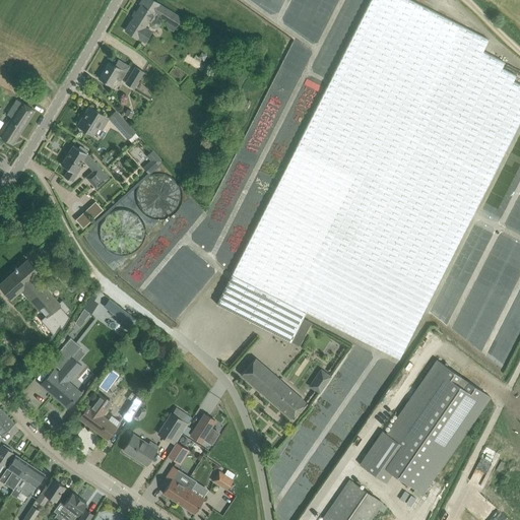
[(142,5),(126,30),(145,44),(151,35),(144,30),(148,23),(151,25),(151,27),(155,29),(158,29),(161,25),(160,22),(156,20),(153,20),(156,16),(167,22),(168,28),(174,33),(183,18),(152,0),(147,8),(142,5)]
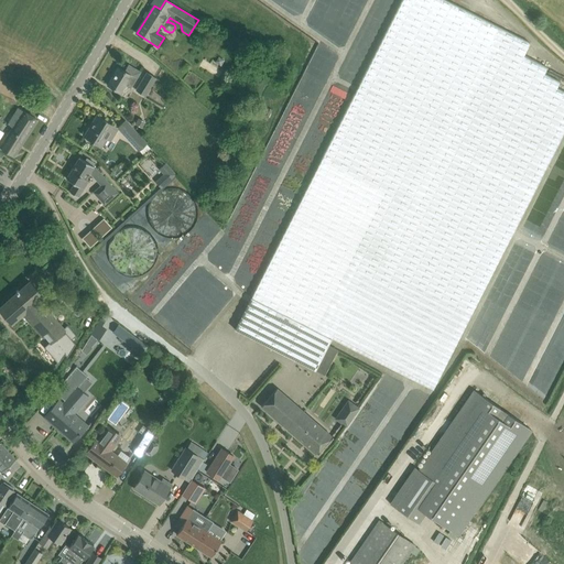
[(523,55),(528,47),(530,43),(445,0),(402,0),(235,329),(324,375),(337,349),(328,344),(331,338),(433,390),(563,131),(563,91),(556,88),(560,82),(544,74),(548,67),(523,55)]
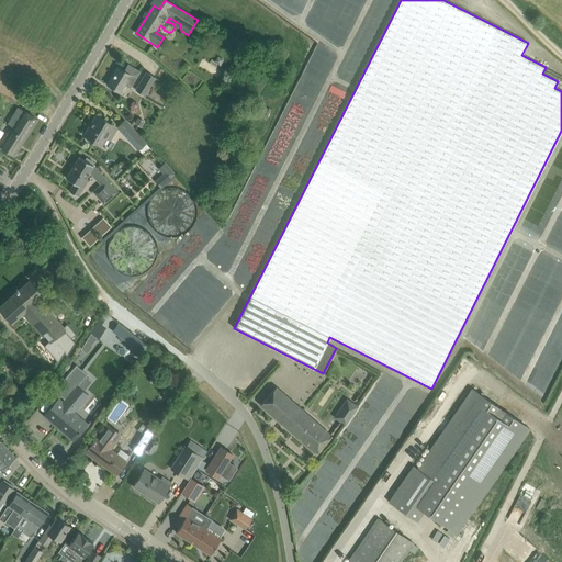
[(125,83),(131,87),(139,71),(127,65),(124,71),(117,68),(108,85),(120,92),(125,83)]
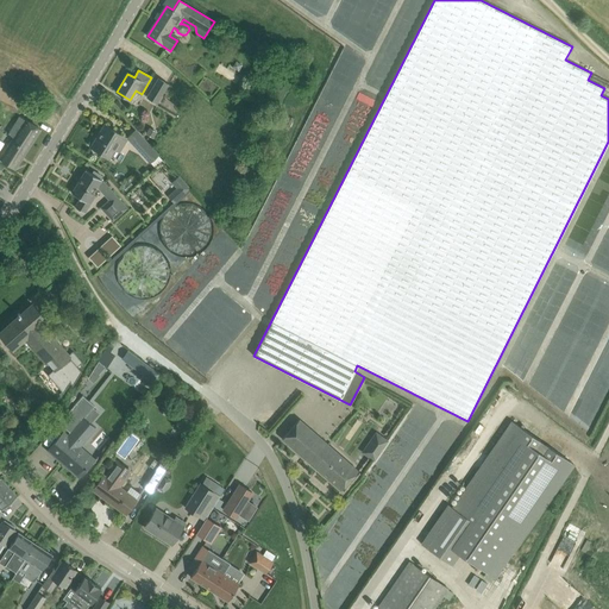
[(157,79),(146,98),(157,104),(169,85),(157,79)]
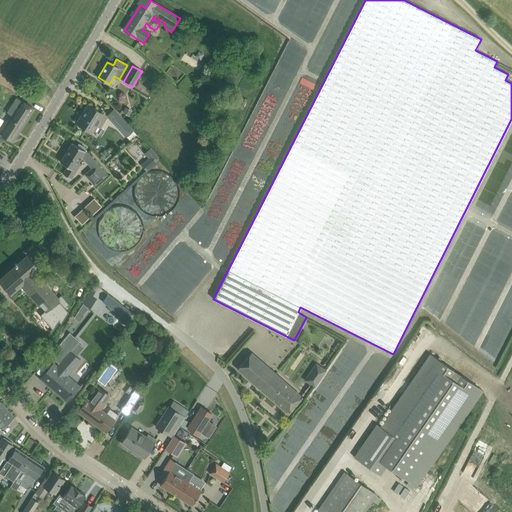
[(3,75),(0,80),(10,86),(14,81),(3,75)]
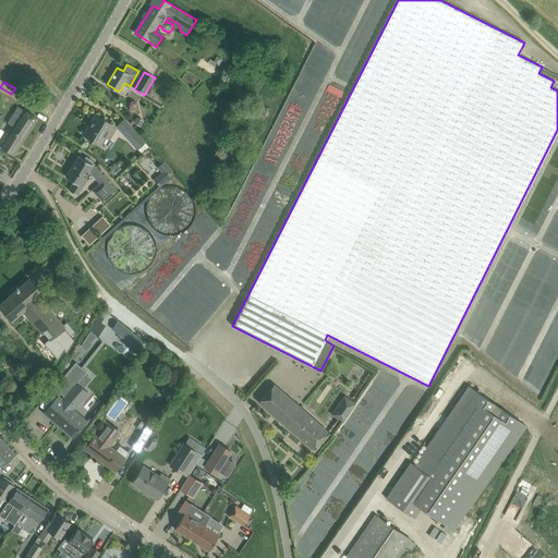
[(12,126),(0,145),(0,146),(4,149),(13,155),(37,119),(28,112),(19,107),(8,123),(12,126)]
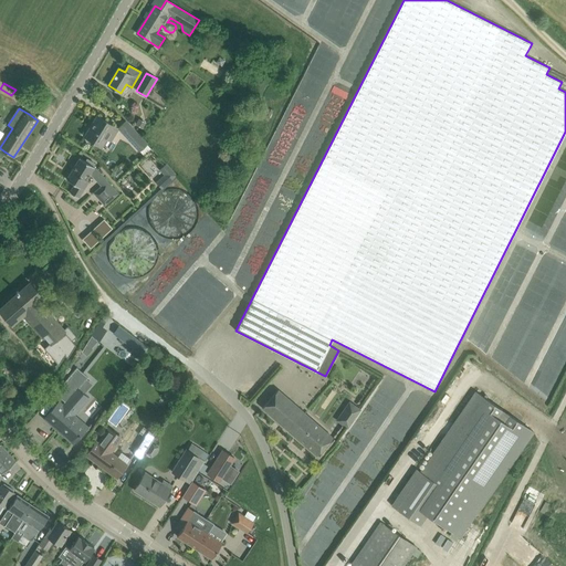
[(84,136),(102,147),(109,134),(114,136),(118,128),(97,116),(84,136)]
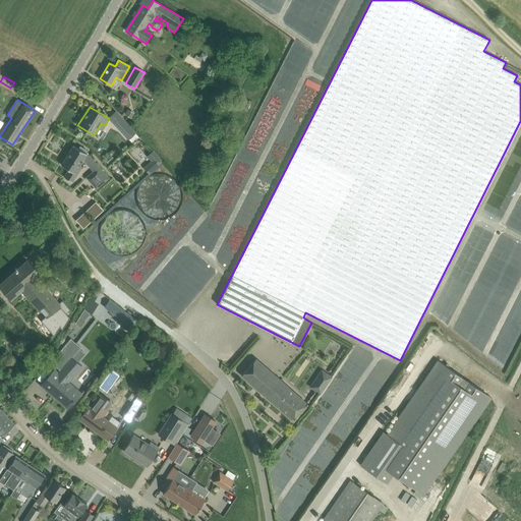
[(135,132),(123,120),(116,112),(110,118),(128,138),(135,132)]
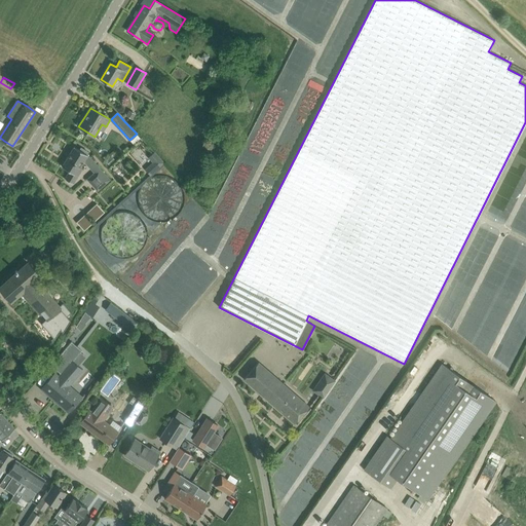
[(74,147),(62,166),(69,172),(65,179),(73,184),(79,174),(77,173),(83,161),(90,168),(96,163),(87,155),(84,153),(85,151),(79,147),(77,149),(74,147)]
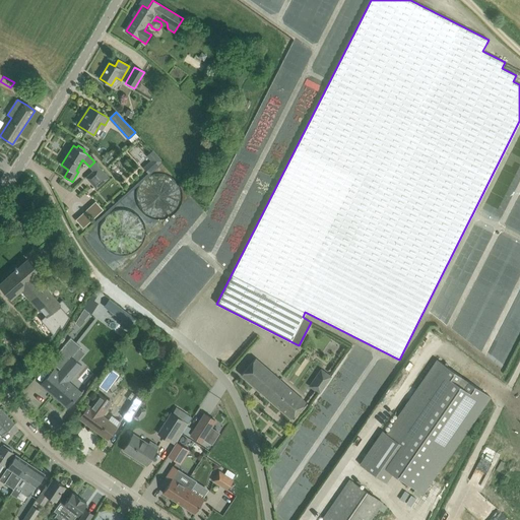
[(148,173),(161,161),(152,150),(146,156),(150,160),(143,168),(148,173)]
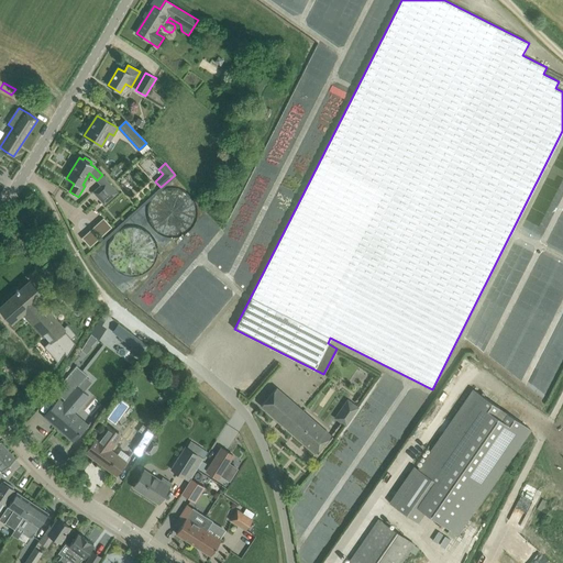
[(101,185),(94,191),(105,205),(118,192),(107,180),(101,185)]
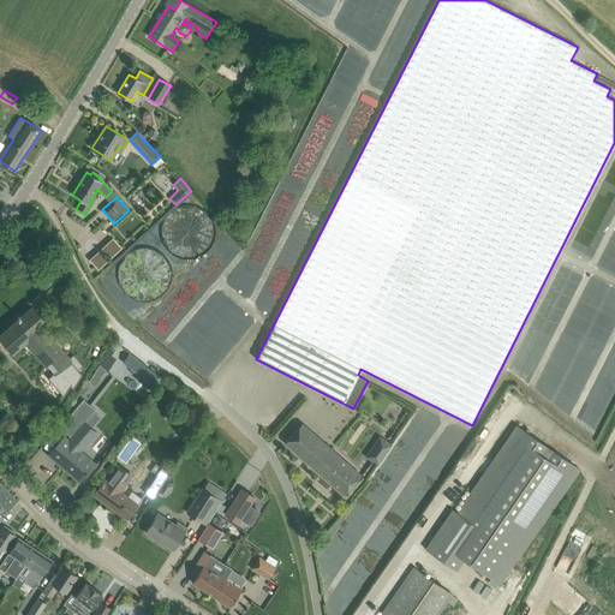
[(18,318),(0,334),(0,336),(13,352),(27,341),(34,350),(33,351),(46,366),(47,365),(54,372),(47,377),(64,396),(69,388),(67,386),(70,383),(73,388),(83,375),(78,370),(83,365),(73,354),(69,358),(41,328),(47,323),(33,306),(21,317),(19,316),(18,318)]
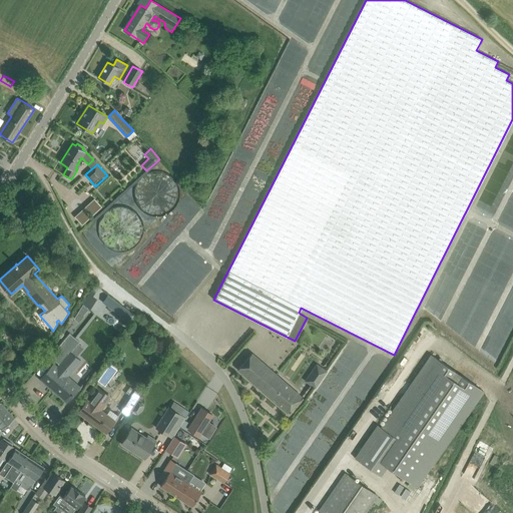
[(80,361),(70,352),(79,343),(69,334),(53,352),(58,357),(56,360),(60,364),(57,368),(53,365),(40,380),(49,387),(66,401),(65,402),(66,402),(79,387),(67,376),(80,361)]
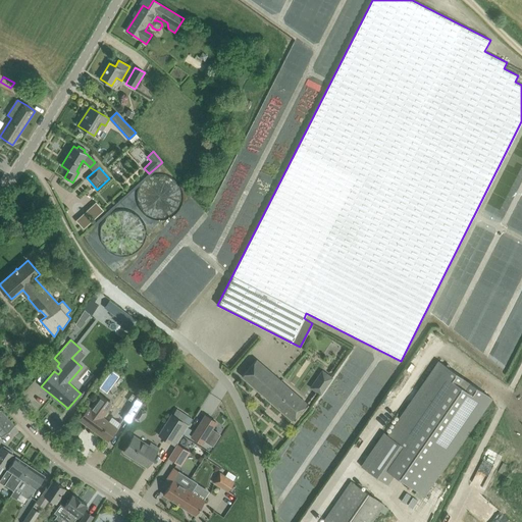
[(293,420),(307,403),(257,359),(242,376),(293,420)]
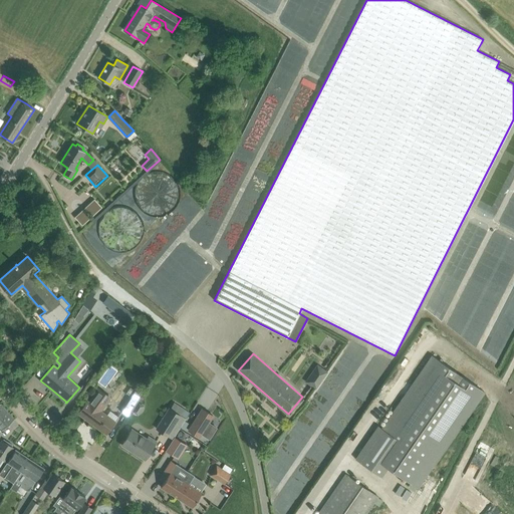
[(378,425),(355,459),(381,477),(389,467),(418,489),(434,467),(486,392),(433,354),(381,428),(378,425)]
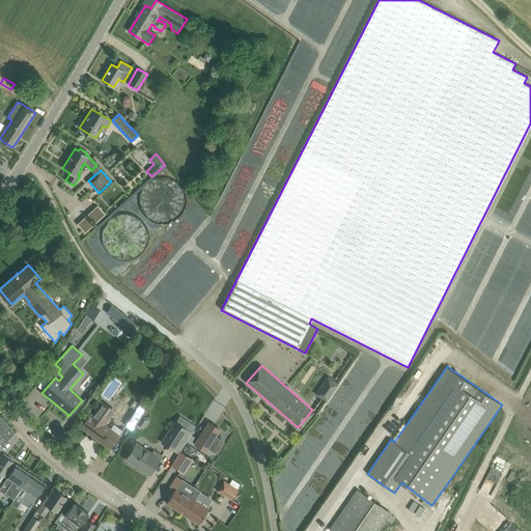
[(329,376),(315,395),(325,401),(338,384),(329,376)]
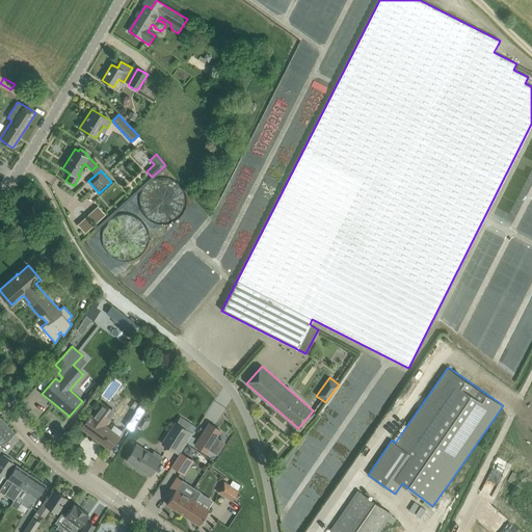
[(102,396),(108,401),(121,384),(114,379),(102,396)]
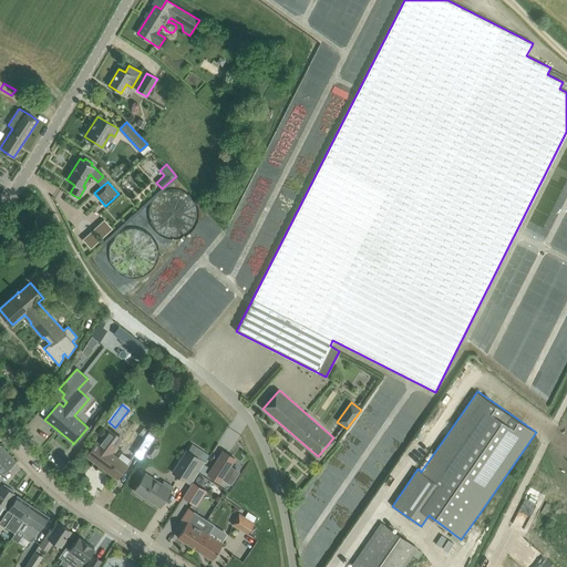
[(156,436),(147,430),(143,428),(138,433),(144,436),(132,453),(142,459),(156,436)]
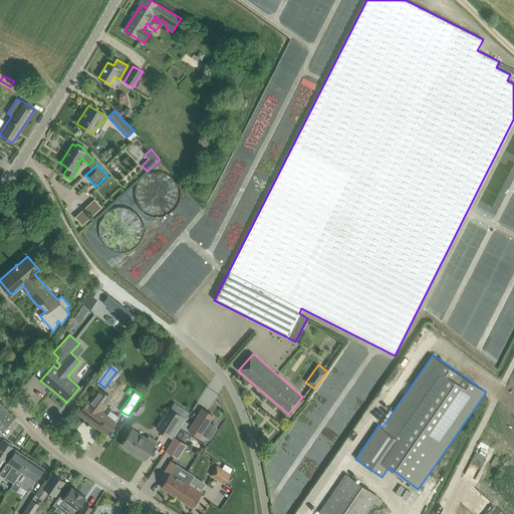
[(109,411),(105,415),(100,411),(110,398),(98,390),(89,403),(87,402),(78,414),(105,434),(114,422),(113,421),(117,417),(109,411)]
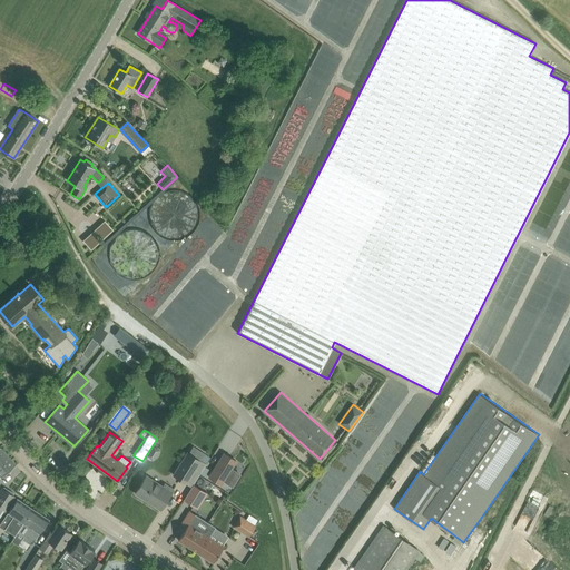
[(187,452),(172,475),(192,488),(194,484),(206,464),(210,458),(193,445),(188,453),(187,452)]
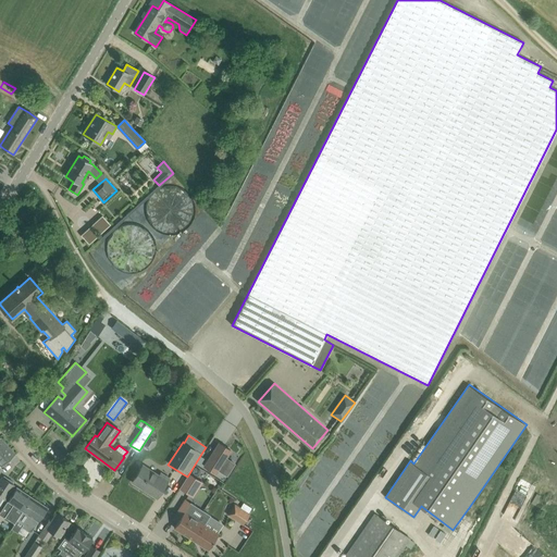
[(0,465),(1,466),(14,454),(0,437),(0,465)]
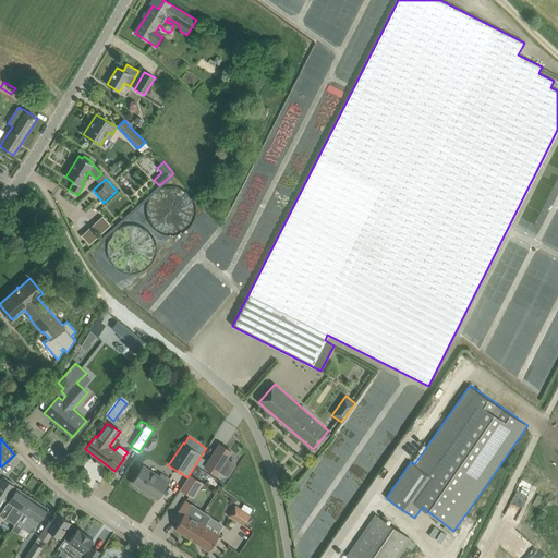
[(232,450),(219,443),(204,466),(216,474),(219,470),(228,475),(235,462),(227,457),(232,450)]
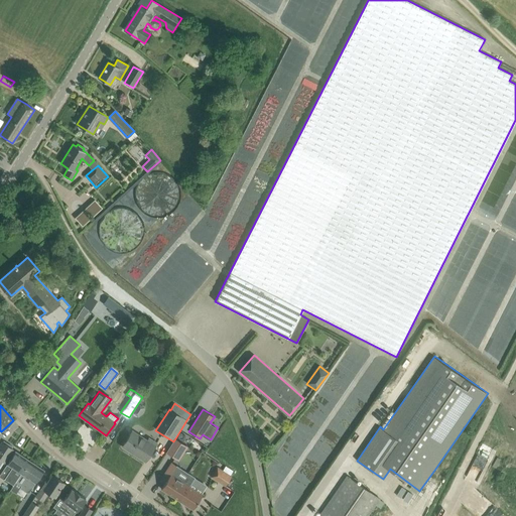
[(132,431),(122,446),(131,453),(132,450),(146,460),(145,461),(145,462),(151,453),(156,443),(149,438),(147,440),(141,436),(132,431)]
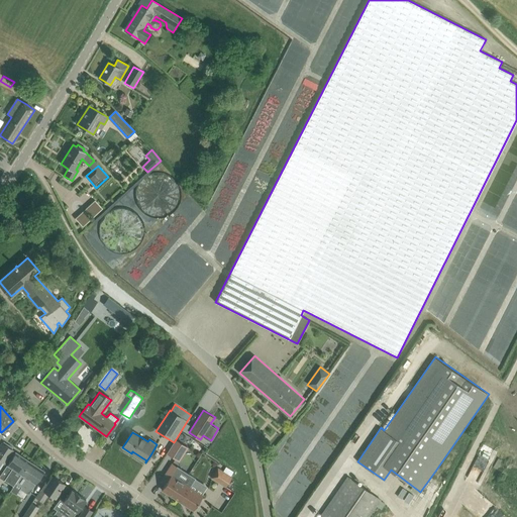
[(188,448),(188,447),(176,439),(174,442),(167,453),(177,459),(181,452),(179,451),(183,445),(188,448)]
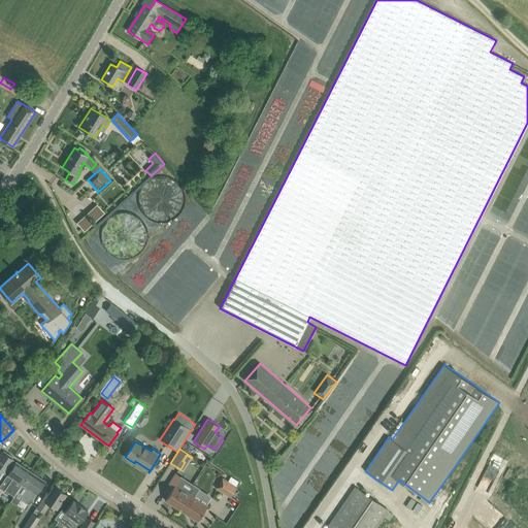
[(0,479),(12,460),(11,459),(13,457),(8,454),(7,456),(2,453),(0,456),(0,479)]
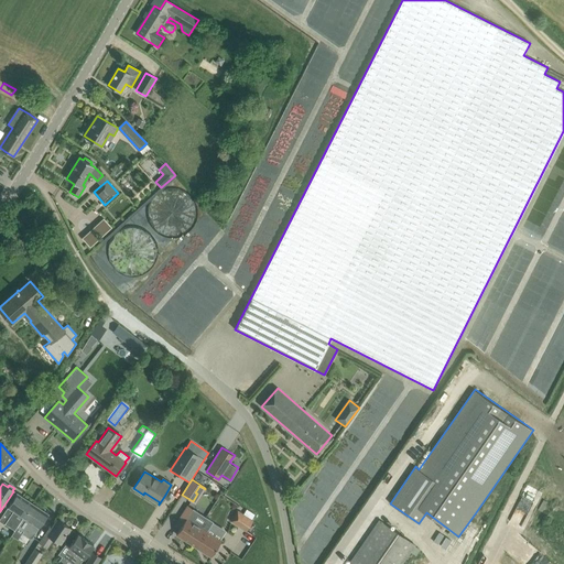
[(11,502),(0,518),(0,521),(14,531),(18,527),(33,503),(17,494),(11,502)]
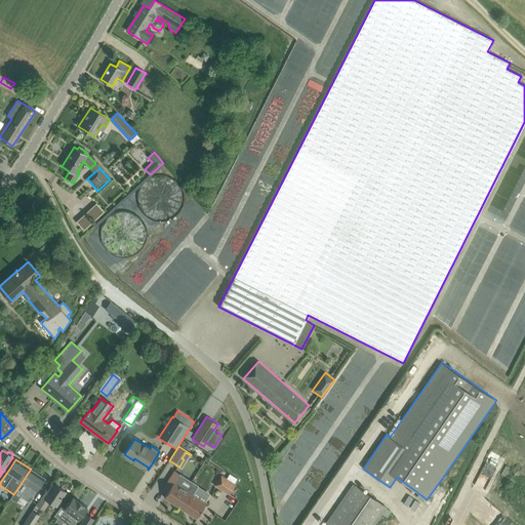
[(31,469),(16,490),(23,494),(21,495),(30,501),(39,487),(45,478),(31,469)]
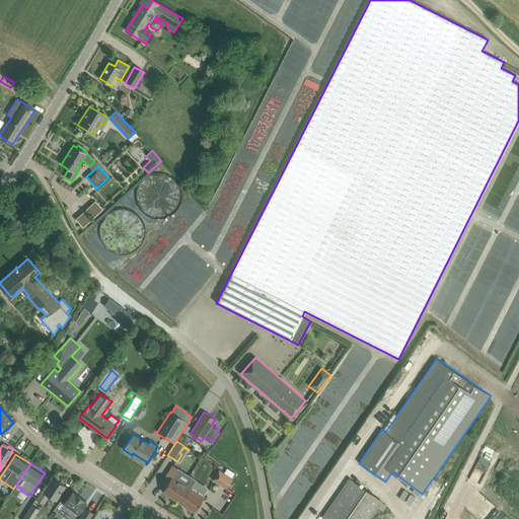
[(173,465),(161,484),(165,487),(162,492),(194,512),(204,498),(190,489),(192,486),(193,486),(196,480),(191,476),(189,475),(189,476),(182,473),(183,472),(177,468),(175,469),(172,467),(173,465)]
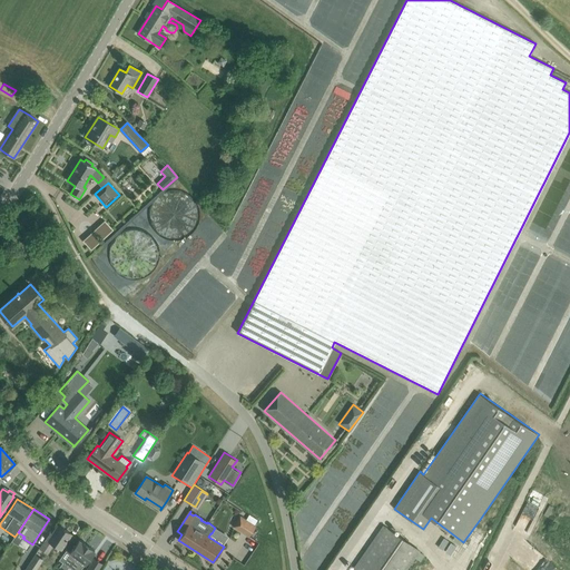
[(254,526),(257,520),(249,516),(246,520),(241,517),(234,527),(249,537),(256,527),(254,526)]
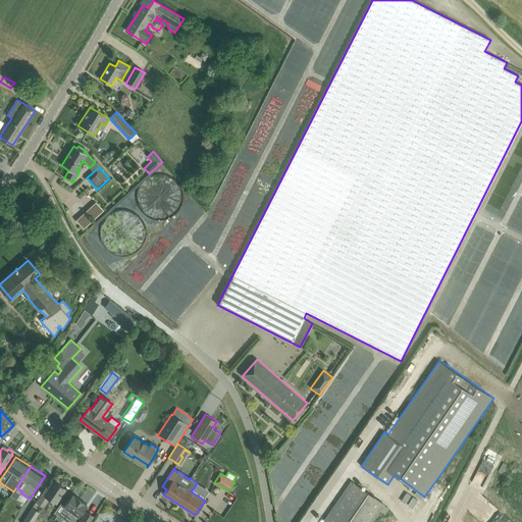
[(55,503),(59,497),(64,488),(53,481),(48,489),(46,488),(37,503),(43,507),(49,499),(55,503)]
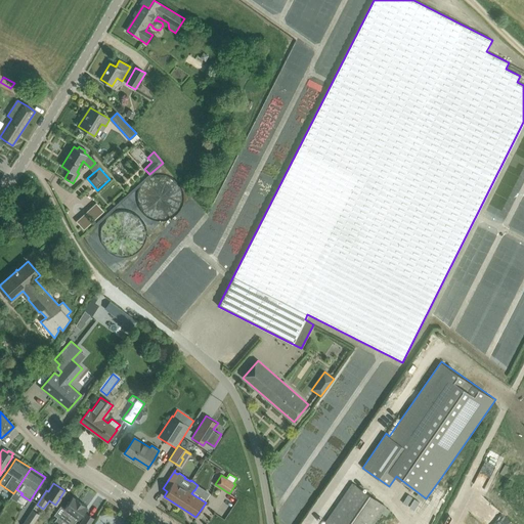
[(374,523),(386,507),(360,489),(352,483),(323,523),(374,523)]
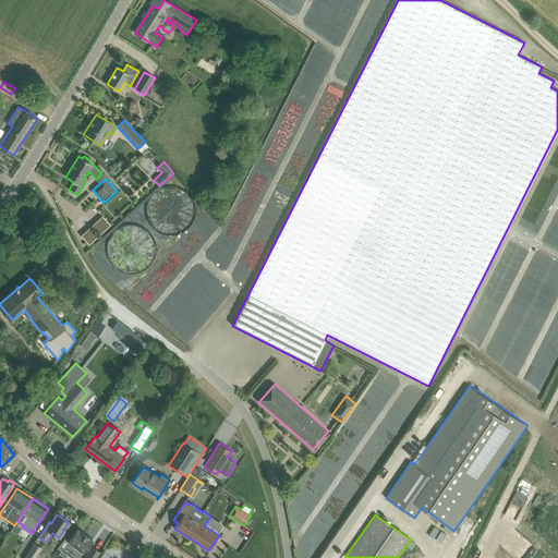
[(61,552),(56,557),(64,557),(69,554),(74,557),(79,557),(83,553),(93,540),(77,529),(69,541),(65,538),(57,549),(61,552)]
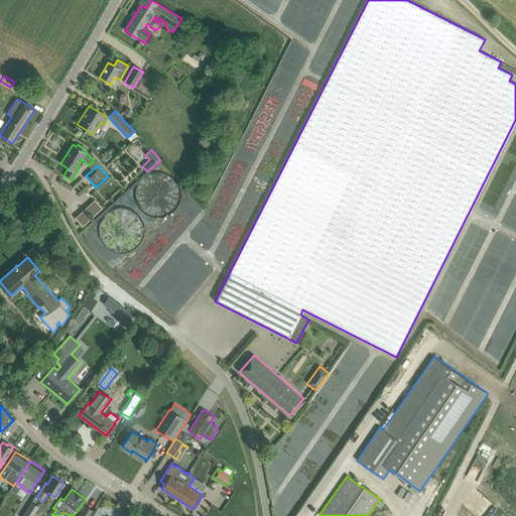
[(33,515),(39,507),(32,502),(23,515),(33,515)]
